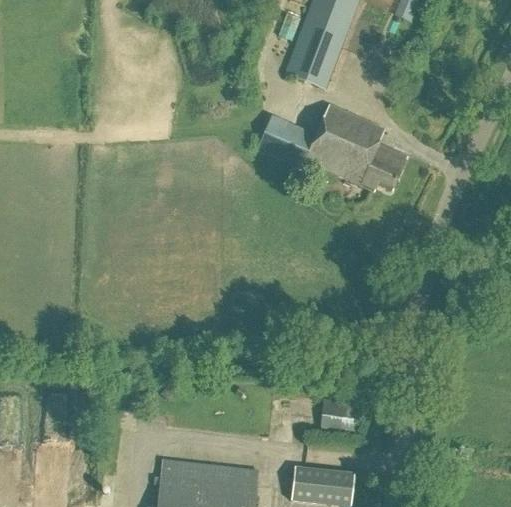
[(311,0),(284,73),(324,87),(357,0),(311,0)]
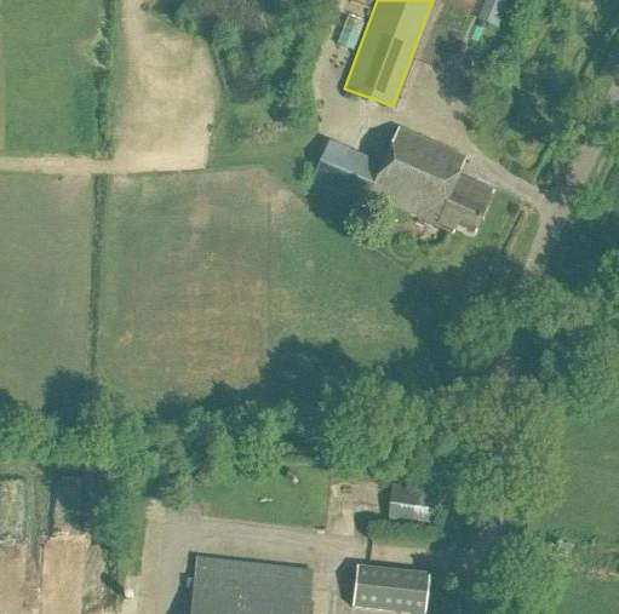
[(498,26),(509,0),(483,0),(477,17),(498,26)]
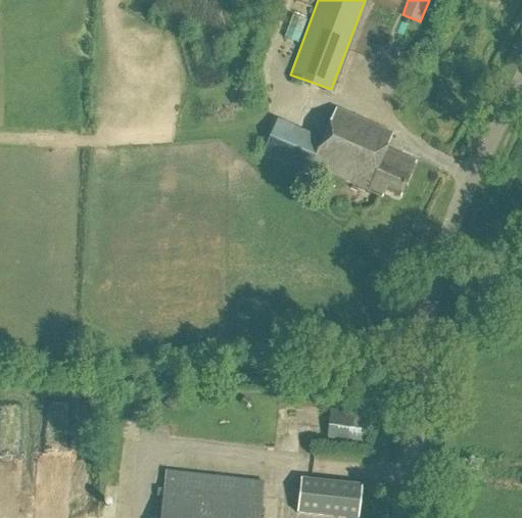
[(299,48),(304,24),(290,20),(285,46),(299,48)]
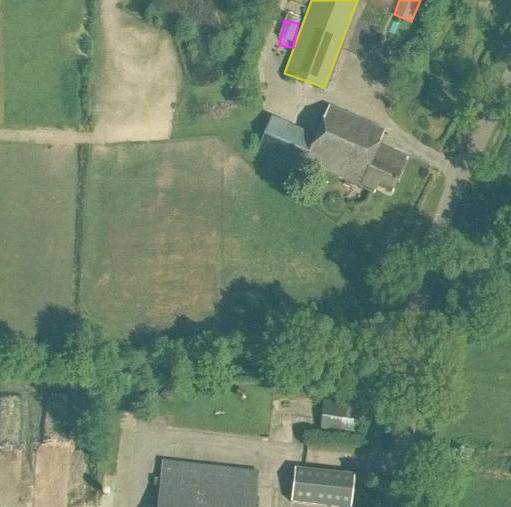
[(316,134),(303,160),(373,192),(377,183),(391,190),(407,156),(377,142),(384,127),(330,103),(316,134)]
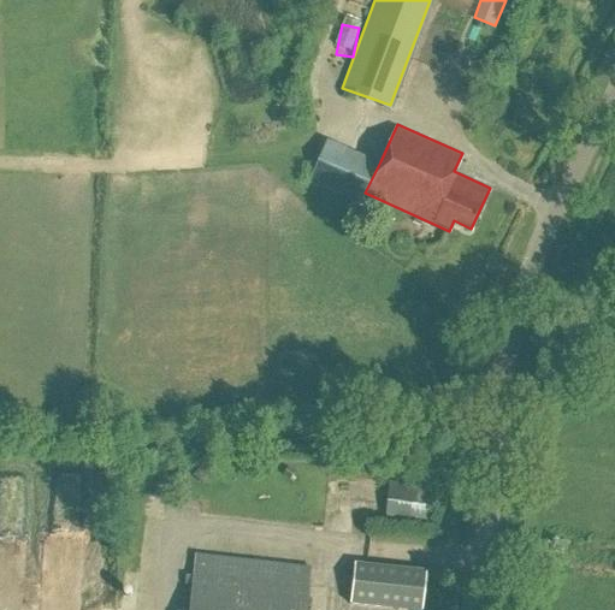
[(318,171),(343,181),(352,158),(326,148),(318,171)]
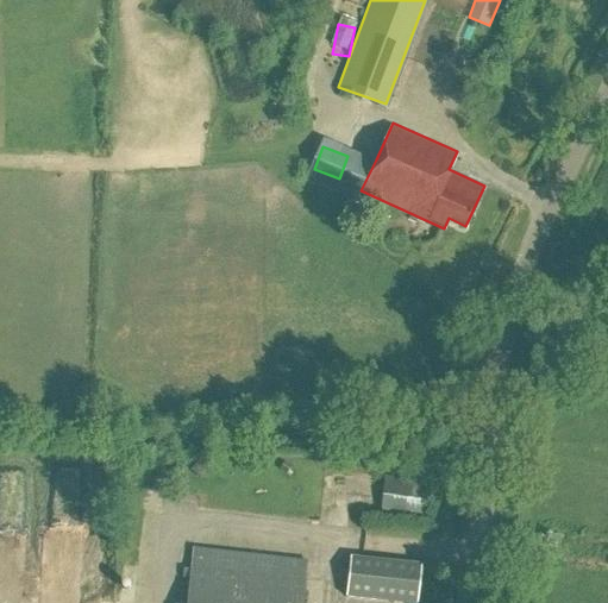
[(0,509),(25,508),(24,471),(0,471),(0,509)]
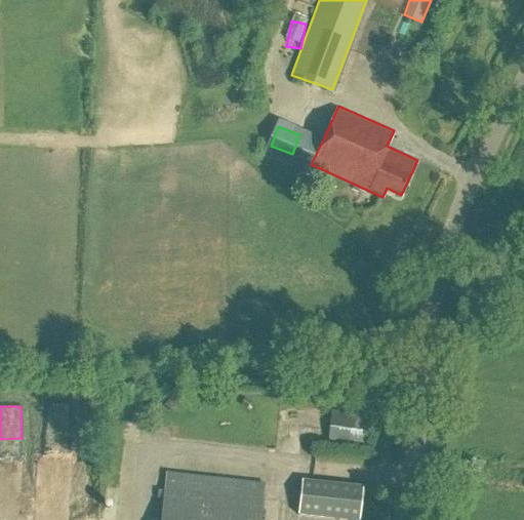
[(301,478),(297,513),(360,518),(362,484),(301,478)]
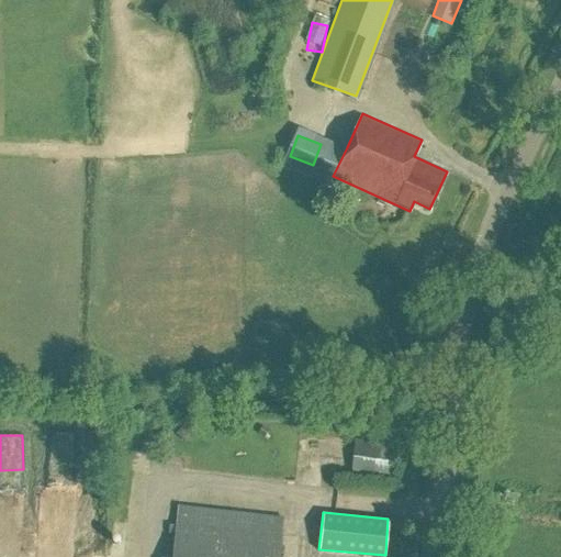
[(280,556),(283,533),(177,521),(172,556),(280,556)]
